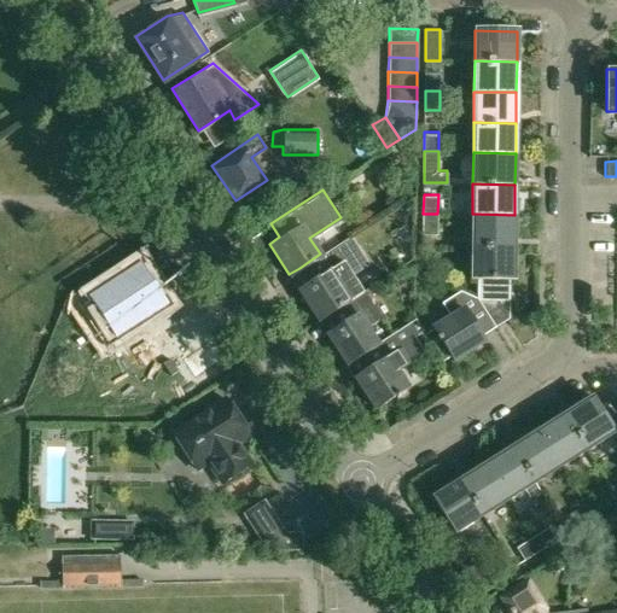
[(408,198),(397,206),(403,215),(414,208),(408,198)]
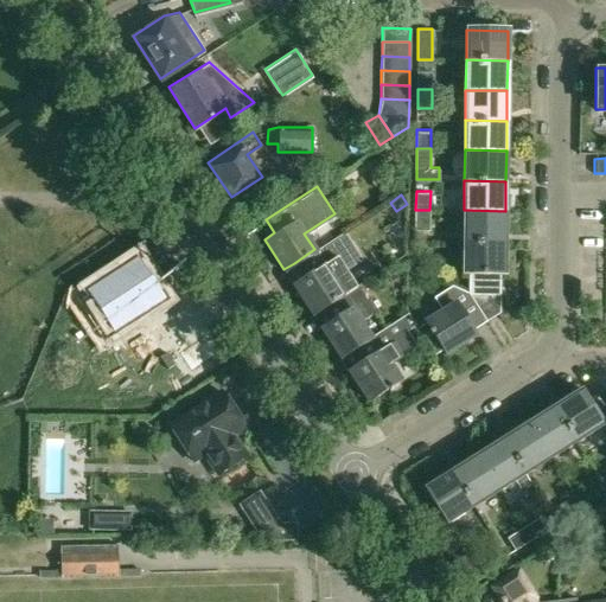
[(429,229),(429,210),(415,210),(415,229),(429,229)]
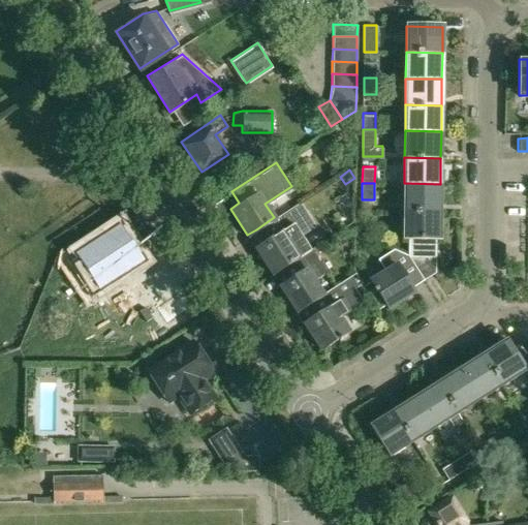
[(440,184),(404,183),(403,210),(439,211),(440,184)]
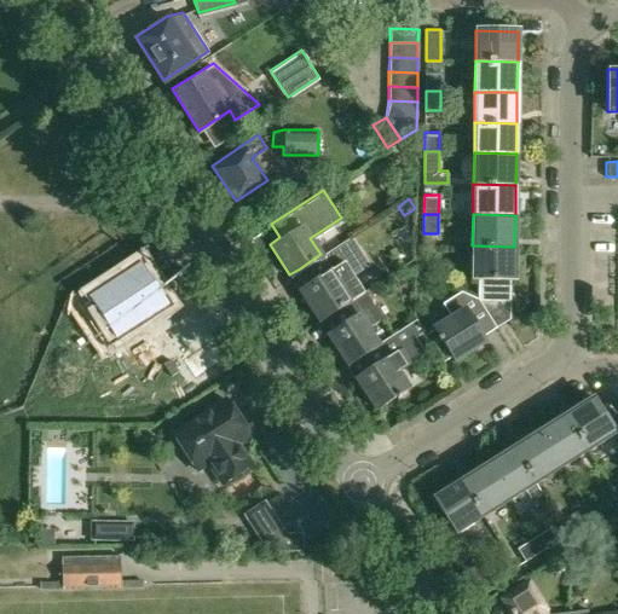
[(317,318),(328,312),(362,290),(351,274),(369,262),(351,235),(321,254),(300,268),(309,282),(299,288),(317,318)]
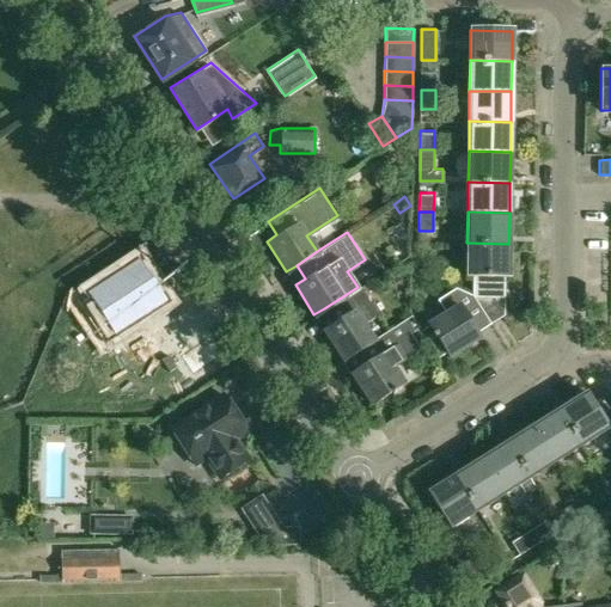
[(472,274),(471,294),(488,322),(502,313),(502,276),(508,275),(508,244),(466,243),(466,274),(472,274)]
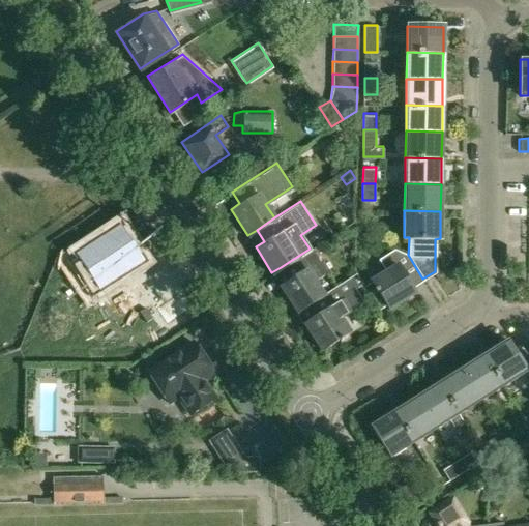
[(118,224),(74,253),(94,286),(127,265),(129,269),(142,261),(125,236),(122,230),(118,224)]
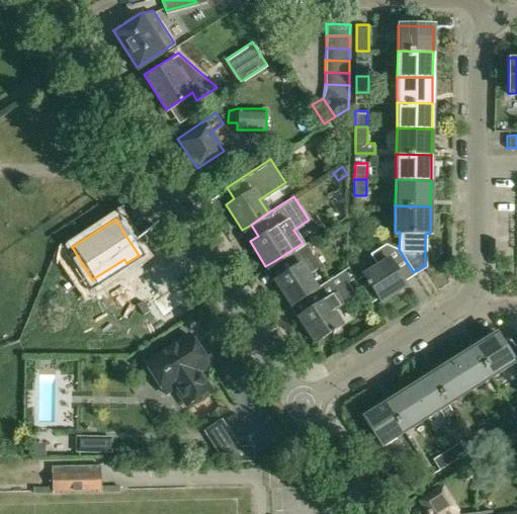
[(289,303),(297,297),(315,286),(307,273),(319,265),(305,242),(303,243),(274,261),(281,272),(273,278),(289,303)]
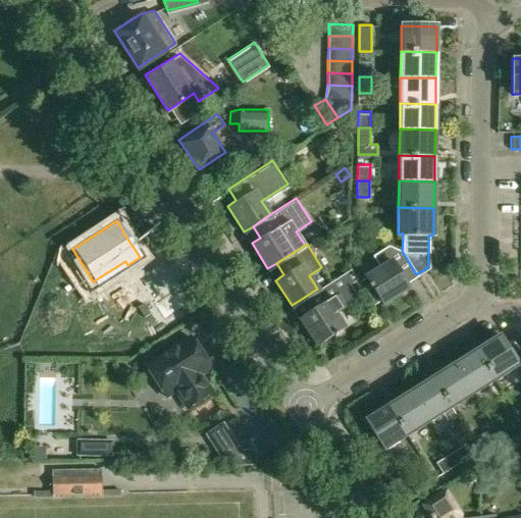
[(416,274),(402,251),(387,245),(372,254),(379,266),(358,279),(372,302),(378,299),(380,302),(408,286),(406,281),(416,274)]
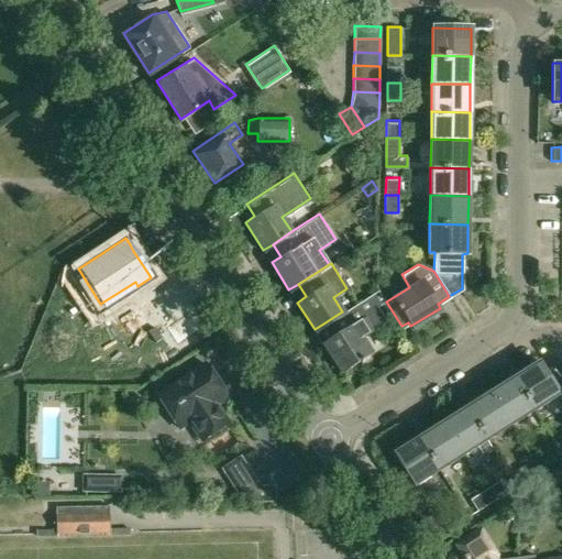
[(377,288),(342,311),(323,324),(331,336),(322,342),(341,370),(368,352),(359,337),(386,319),(376,305),(385,299),(377,288)]
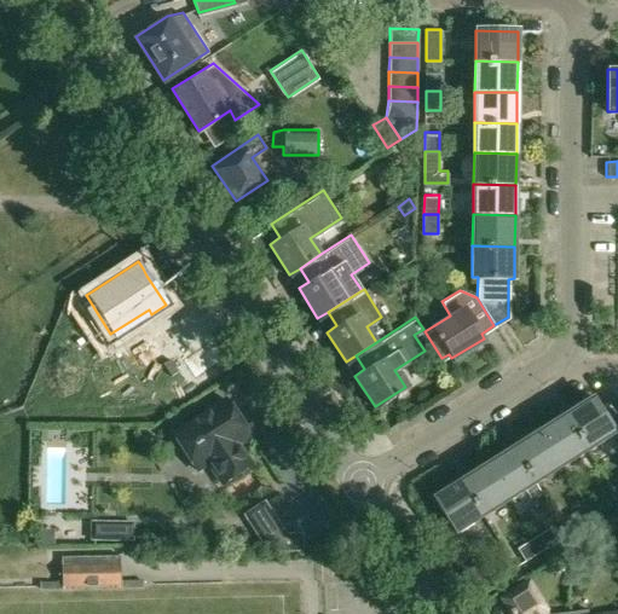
[(206,342),(180,358),(191,376),(217,359),(206,342)]
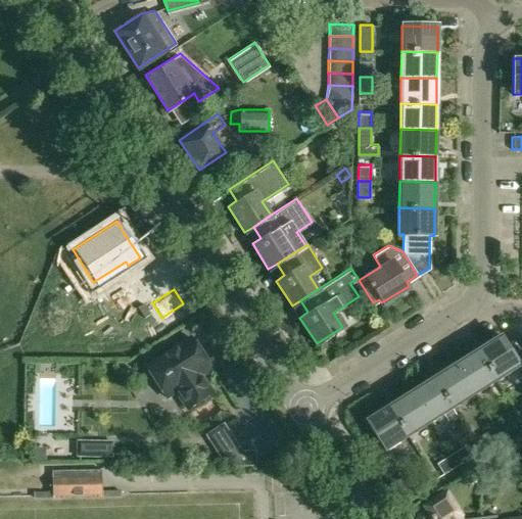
[(495,379),(521,362),(521,336),(514,336),(505,343),(499,334),(477,348),(495,379)]
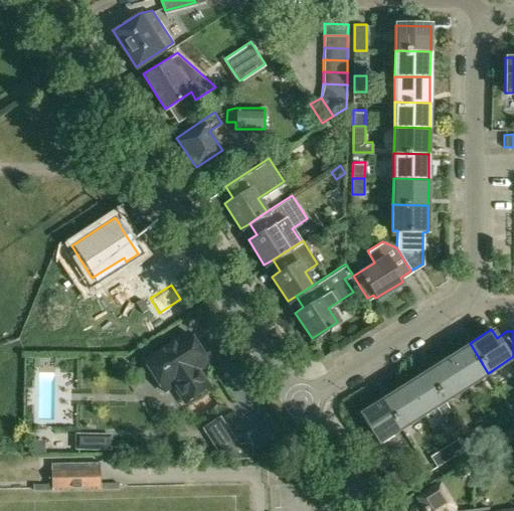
[(163,388),(172,382),(184,400),(208,384),(197,367),(207,361),(187,330),(143,358),(163,388)]
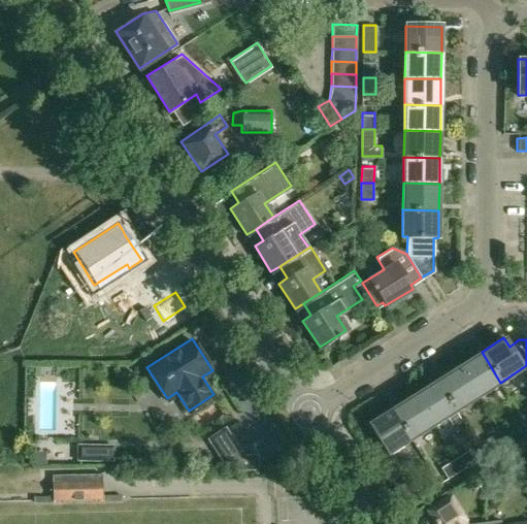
[(482,352),(458,366),(478,397),(500,383),(482,352)]
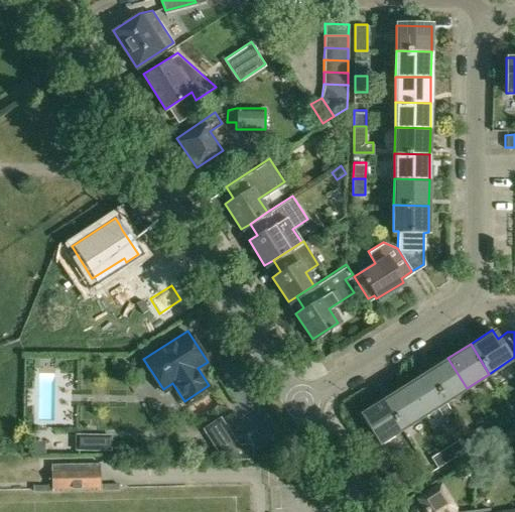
[(445,401),(467,388),(447,358),(426,371),(445,401)]
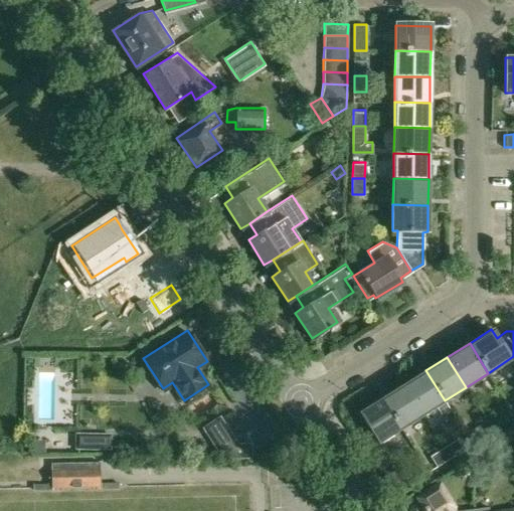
[(425,370),(403,384),(422,414),(445,400),(425,370)]
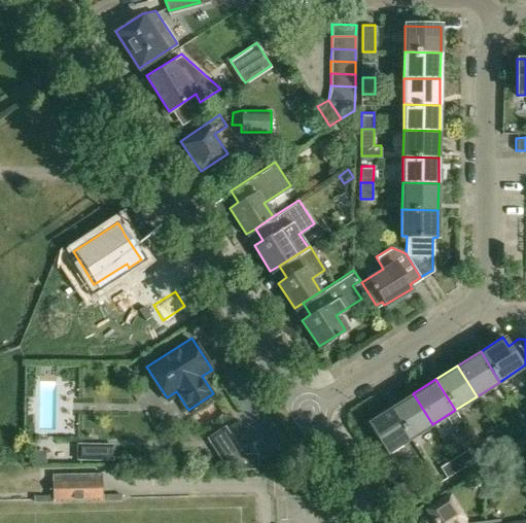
[(413,393),(391,408),(411,438),(432,424),(413,393)]
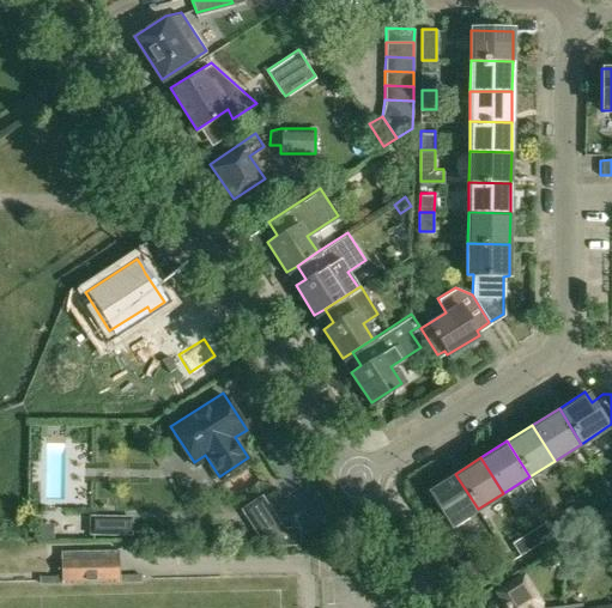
[(478,509),(455,474),(429,490),(452,526),(478,509)]
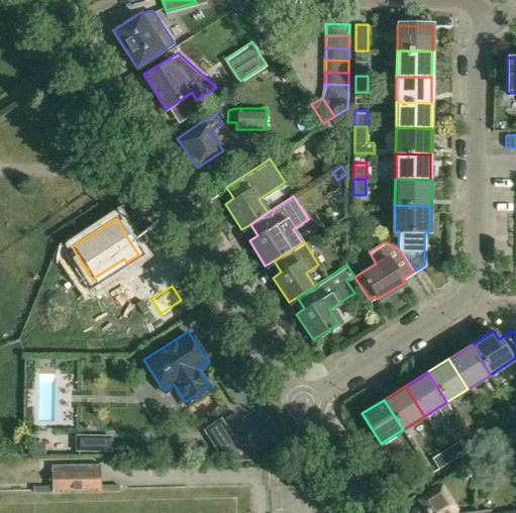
[(437,407),(442,414),(450,409),(446,402),(437,407)]
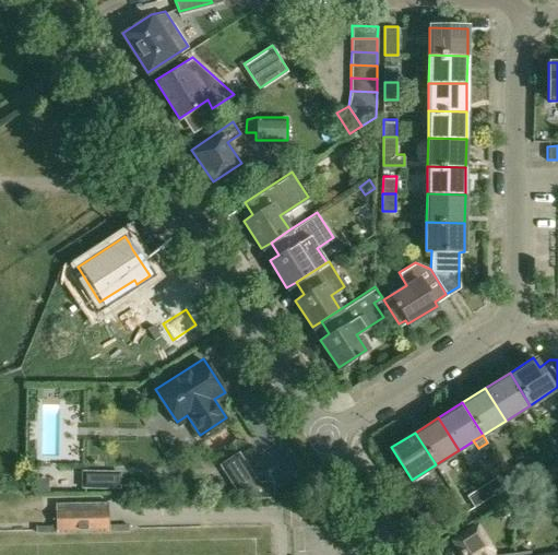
[(527,456),(535,467),(550,457),(543,446),(527,456)]
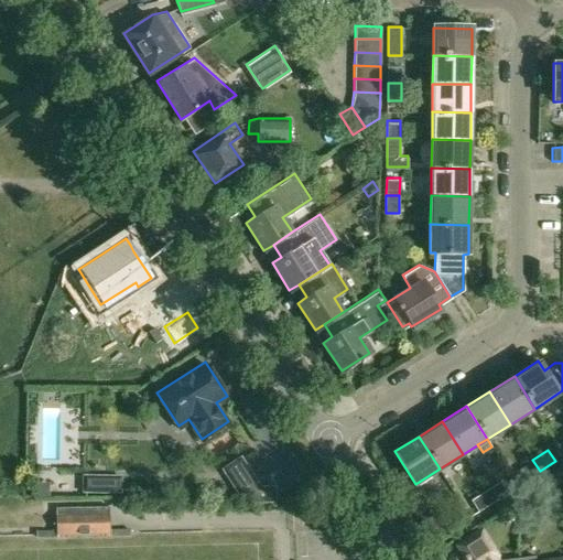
[(526,480),(540,471),(532,460),(518,467),(526,480)]
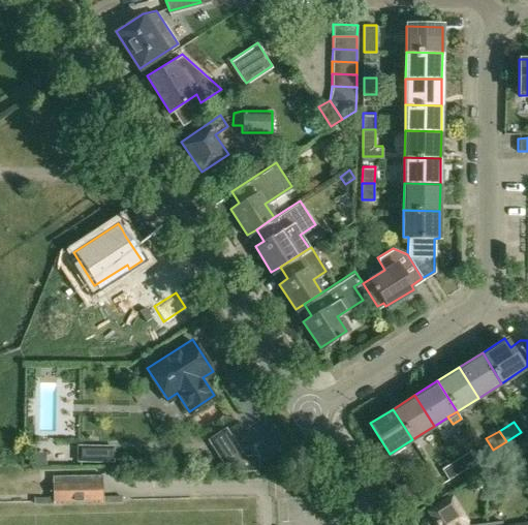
[(76,459),(114,459),(114,442),(76,442),(76,459)]
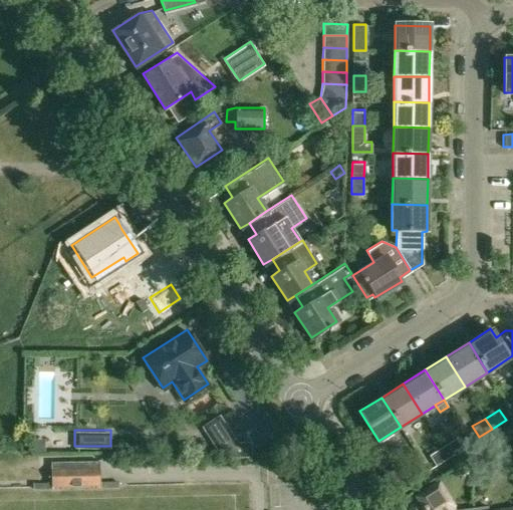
[(442,445),(449,456),(462,447),(456,437),(442,445)]
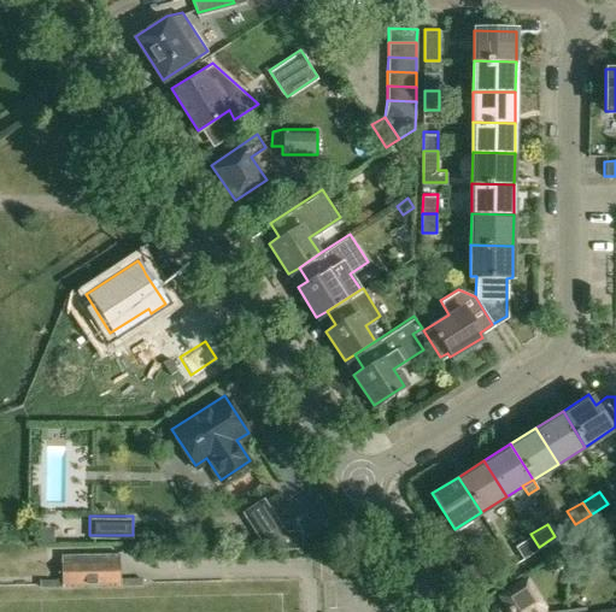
[(268,546),(265,548),(301,547),(301,546),(301,528),(285,529),(268,546)]
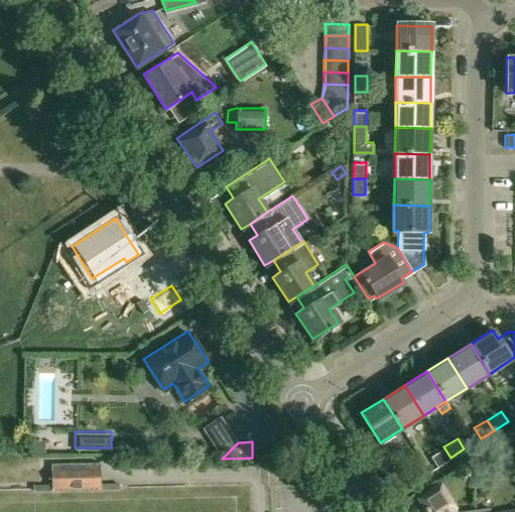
[(436,466),(451,458),(443,446),(429,455),(436,466)]
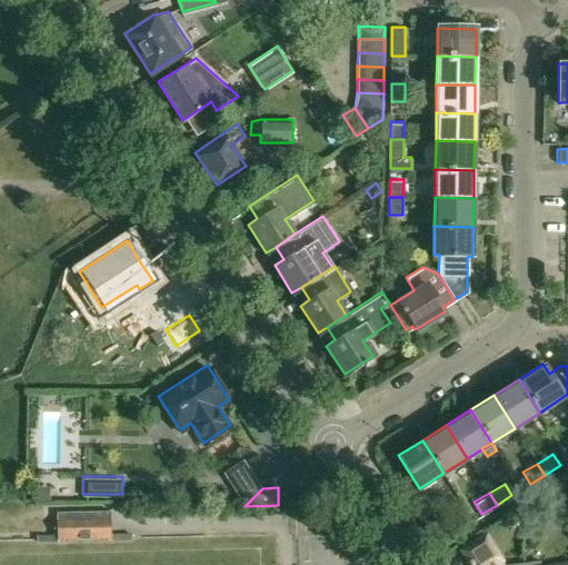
[(109,508),(56,509),(57,531),(57,537),(110,536),(110,529),(109,518),(109,508)]
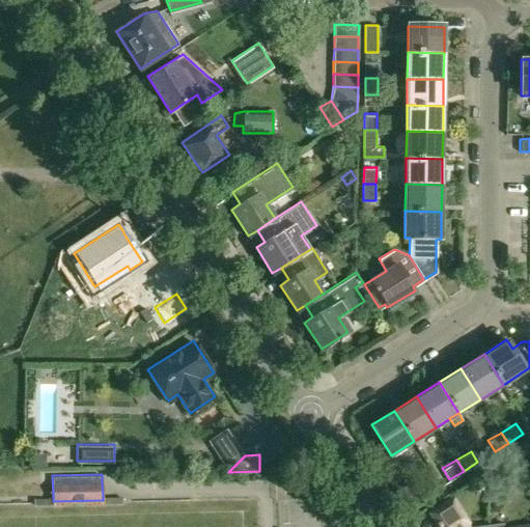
[(487,526),(487,525),(470,526),(466,526),(464,523),(467,521),(459,509),(452,496),(429,508),(438,522),(440,526),(487,526)]
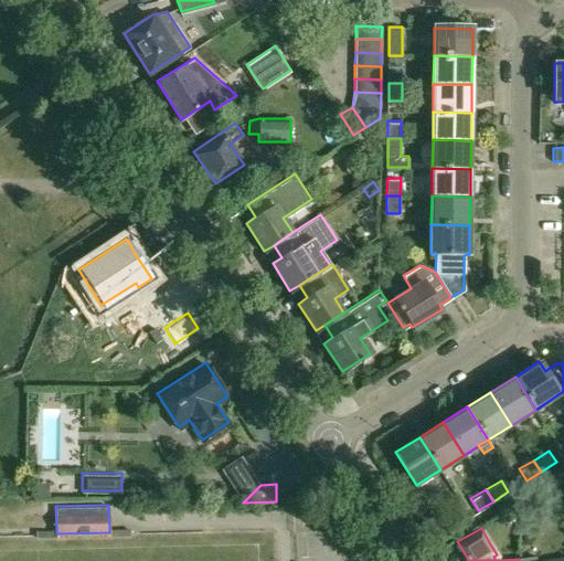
[(563,560),(563,554),(557,556),(557,550),(552,546),(539,547),(535,552),(535,560),(563,560)]
